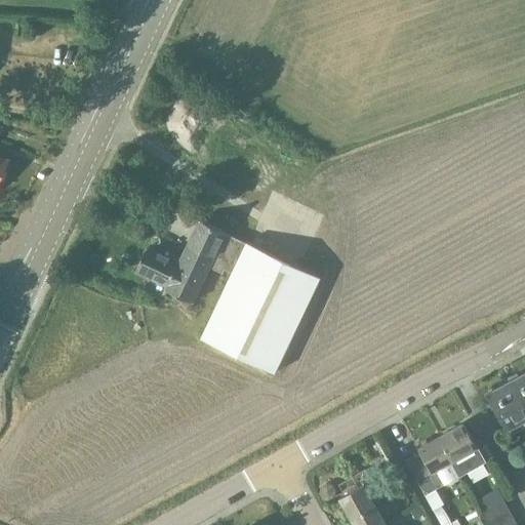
[(0,184),(11,161),(0,156),(0,184)]
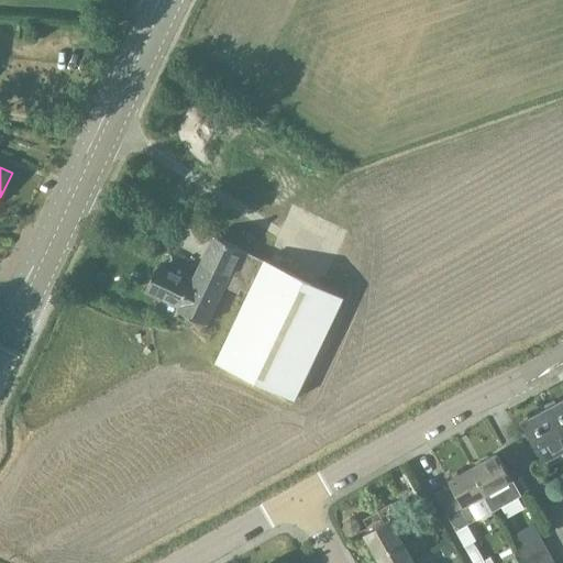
[(184,274),(181,278),(159,267),(147,293),(180,308),(179,313),(207,327),(225,288),(240,295),(242,290),(250,295),(216,365),(295,403),(344,300),(265,262),(265,263),(243,253),(243,252),(214,238),(195,279),(184,274)]
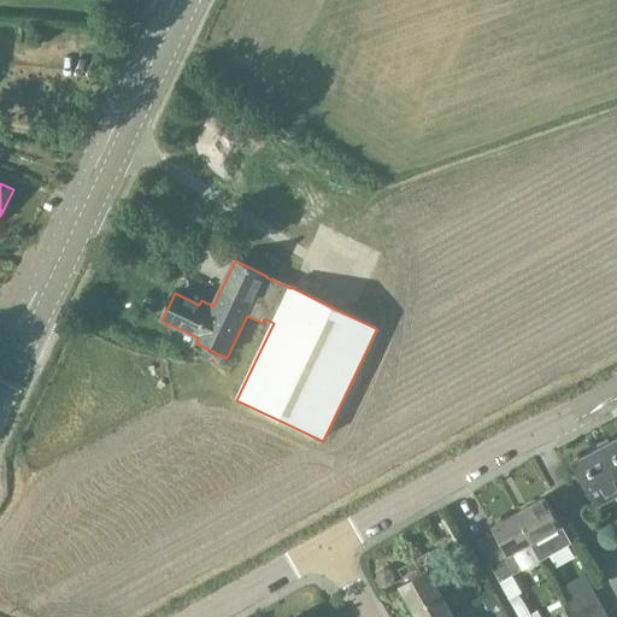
[(616,440),(598,450),(616,485),(616,440)]
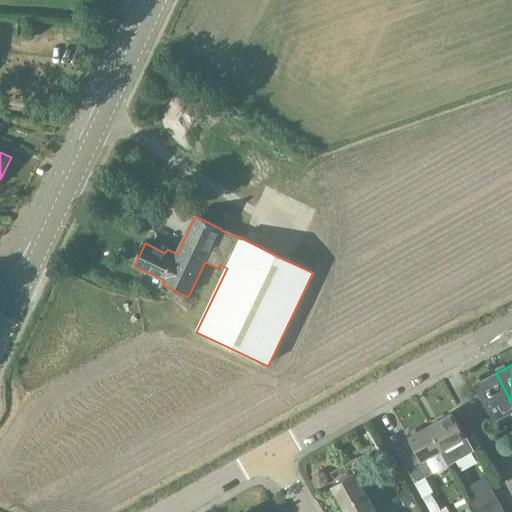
[(511,402),(496,373),(474,385),(493,421),(511,411),(511,402)]
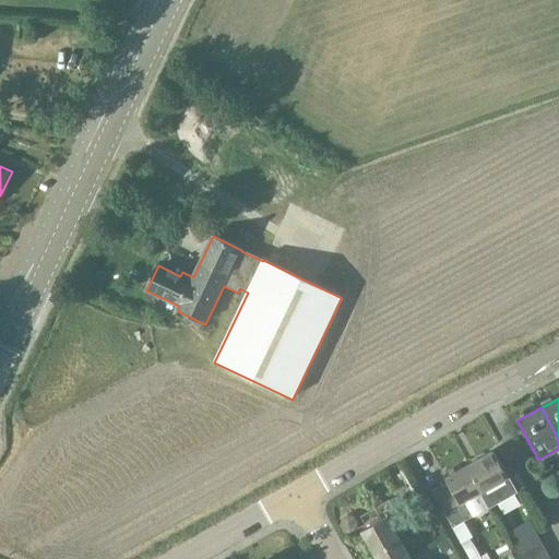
[(492,452),(470,465),(477,478),(484,491),(478,495),(486,510),(515,494),(514,492),(501,467),(500,465),(492,452)]
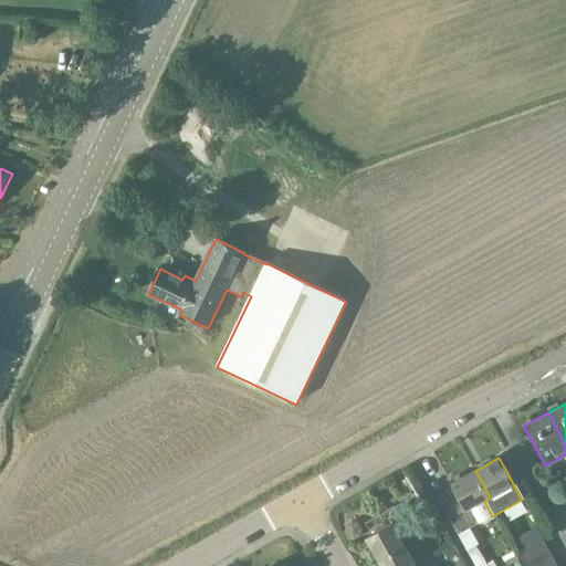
[(454,490),(438,499),(450,521),(451,520),(459,535),(470,528),(492,516),(484,501),(490,498),(483,484),(475,471),(451,484),(454,490)]
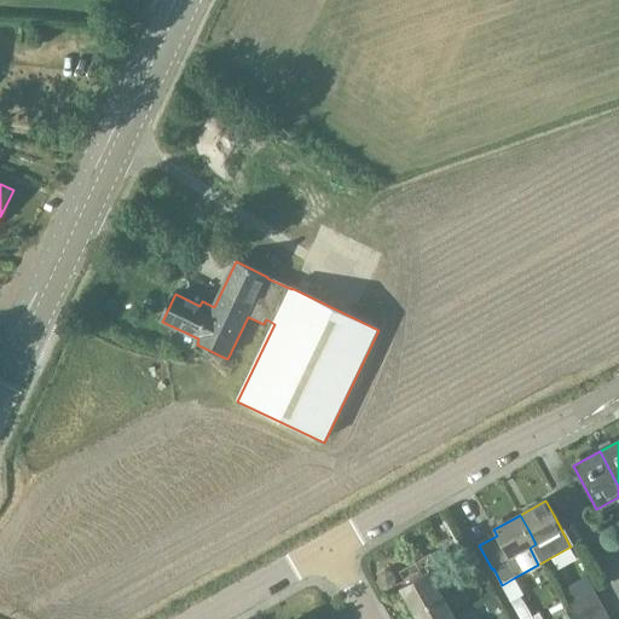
[(428,573),(399,590),(411,611),(415,617),(444,600),(440,595),(432,578),(447,570),(441,559),(426,568),(428,573)]
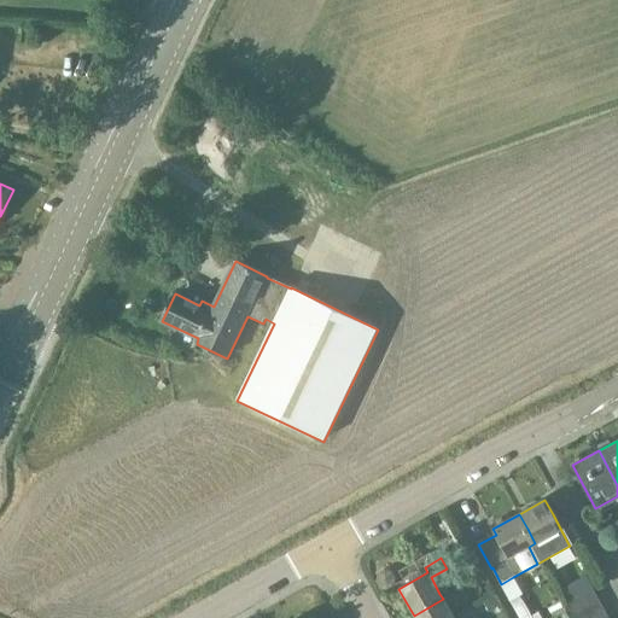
[(378,575),(375,582),(380,588),(386,589),(394,586),(395,578),(391,572),(384,571),(378,575)]
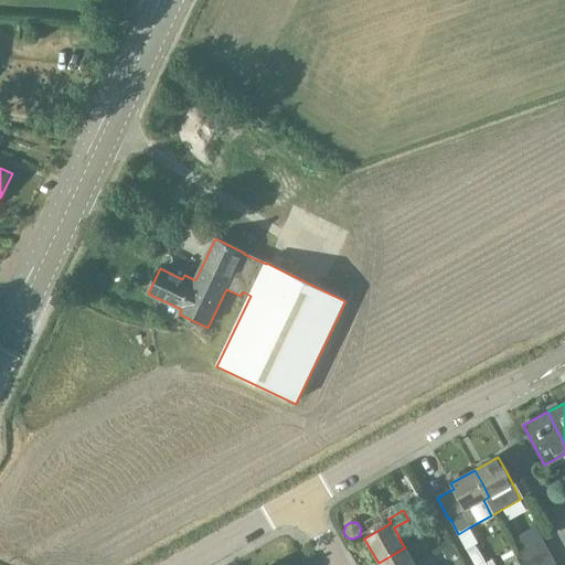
[(536,529),(526,534),(533,545),(542,541),(543,540),(536,529)]
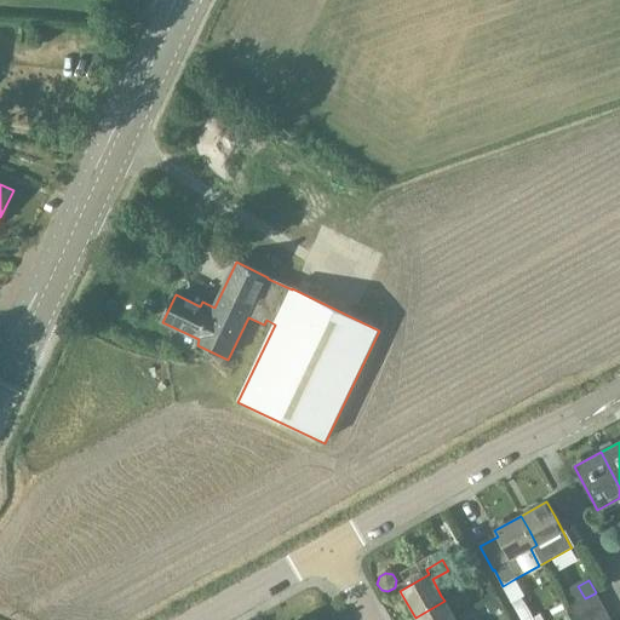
[(445,601),(415,618),(417,619),(455,619),(447,604),(463,596),(458,586),(441,596),(445,601)]
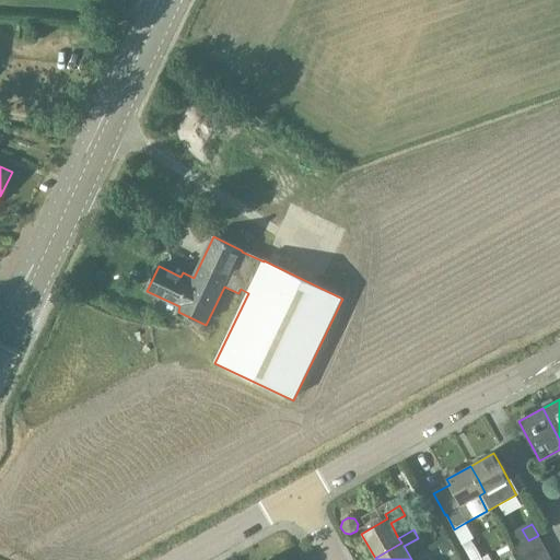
[(528,540),(511,550),(516,559),(522,559),(543,548),(544,548),(537,536),(528,540)]
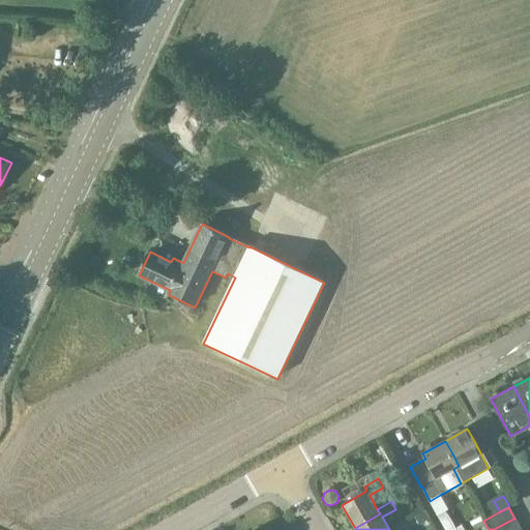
[(425,511),(415,517),(419,526),(430,520),(425,511)]
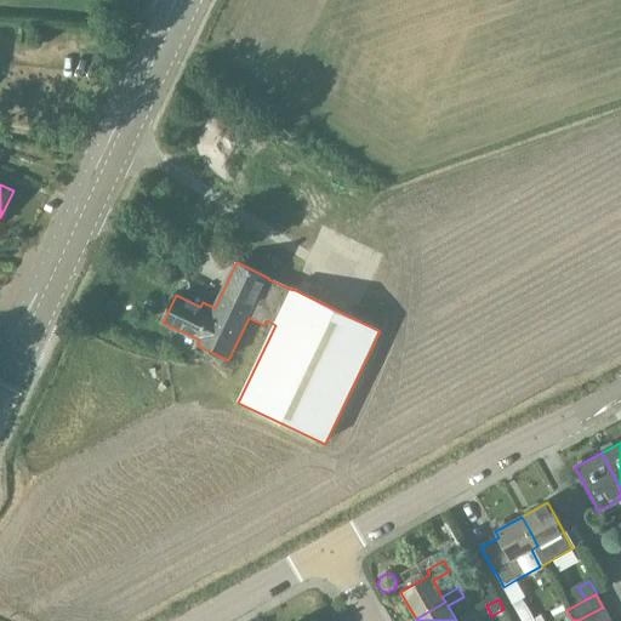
[(579,620),(609,620),(602,608),(579,620)]
